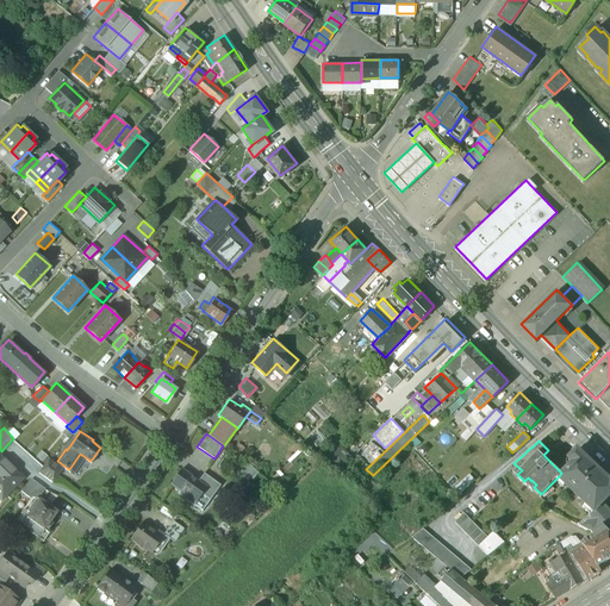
[(609,479),(578,448),(570,456),(573,460),(561,473),(559,476),(593,508),(589,512),(593,517),(595,516),(597,519),(609,508),(602,501),(609,493),(609,479)]
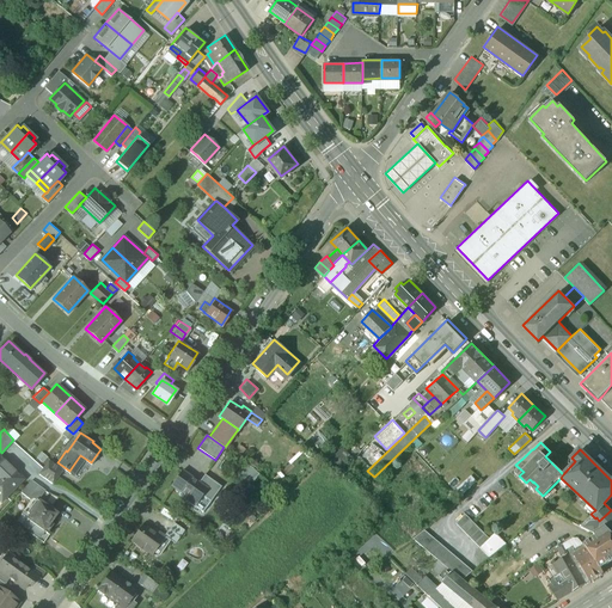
[(23,478),(0,455),(0,497),(1,499),(23,478)]
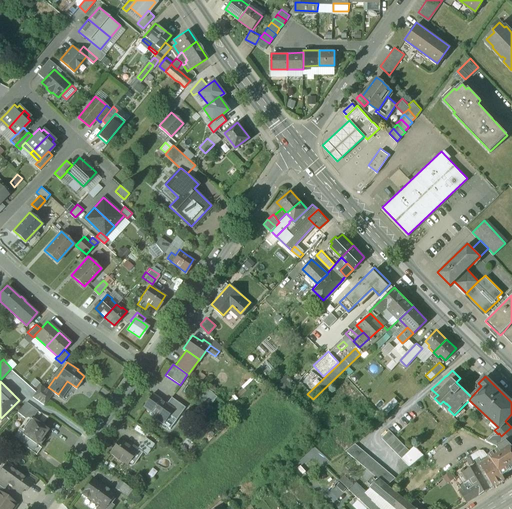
[(51,392),(40,385),(36,391),(47,398),(51,392)]
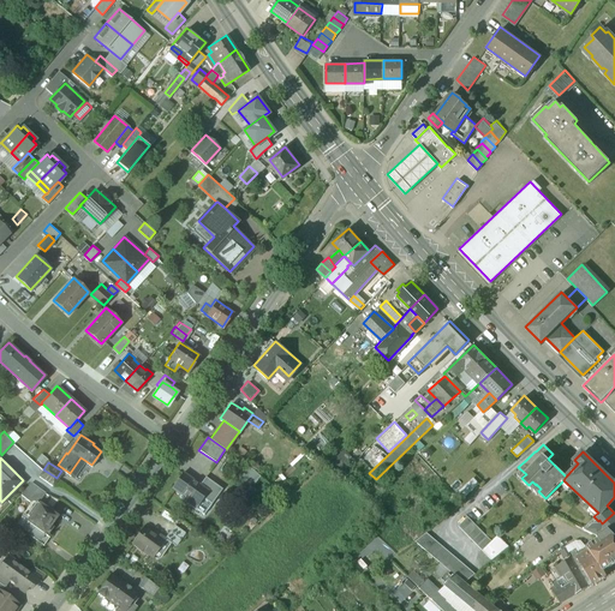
[(43,469),(39,475),(53,484),(57,478),(43,469)]
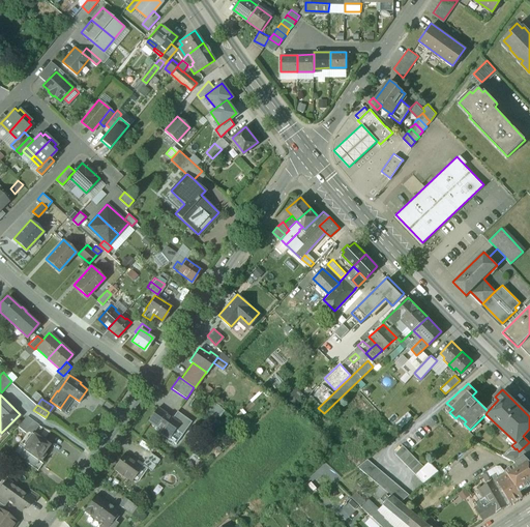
[(179,421),(157,406),(148,419),(154,425),(153,427),(162,432),(163,431),(170,435),(179,421)]
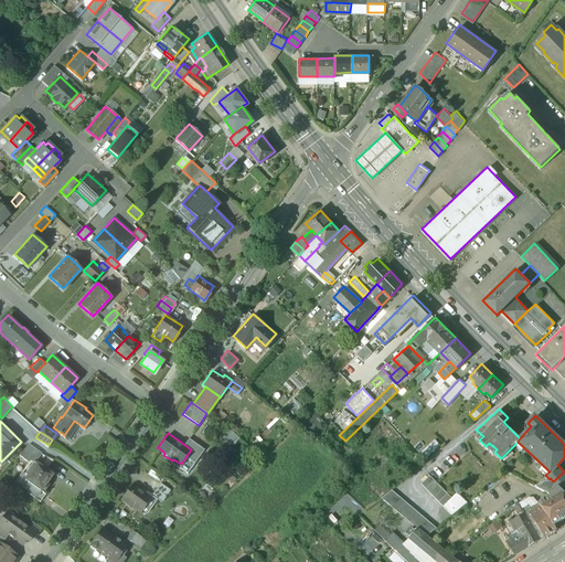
[(428,455),(434,445),(428,442),(423,452),(428,455)]
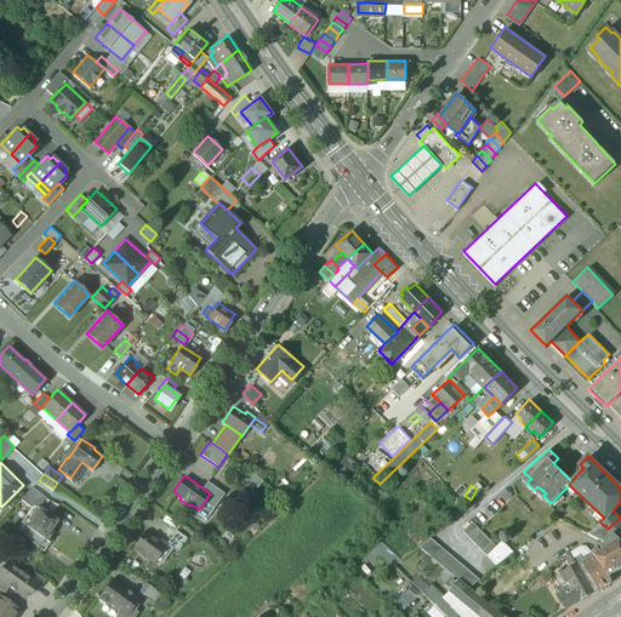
[(44,495),(32,486),(21,497),(30,504),(32,503),(35,506),(36,506),(44,495)]
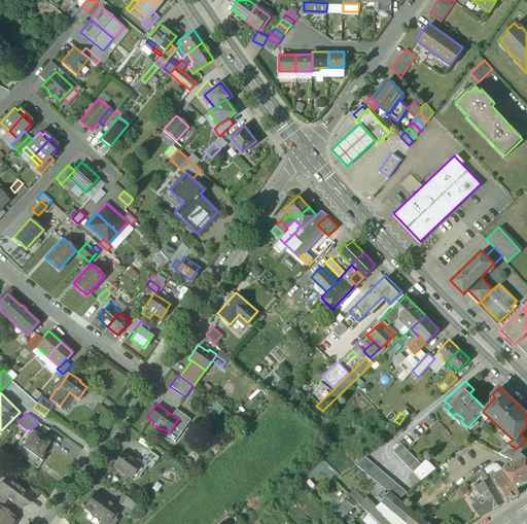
[(49,427),(44,424),(39,430),(44,434),(49,427)]
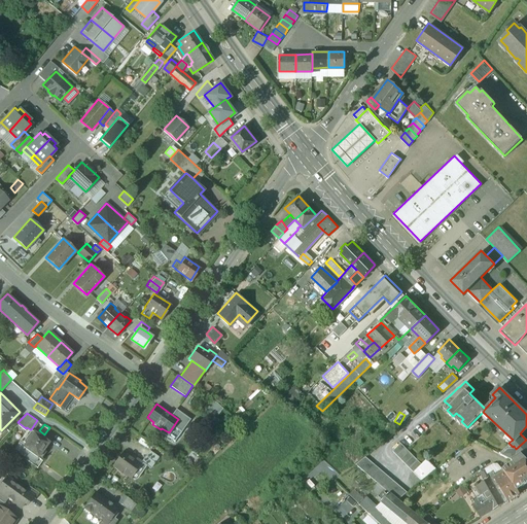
[(30,429),(23,440),(25,442),(22,446),(37,457),(38,456),(43,449),(48,442),(42,438),(44,434),(39,430),(37,433),(31,429),(30,429)]
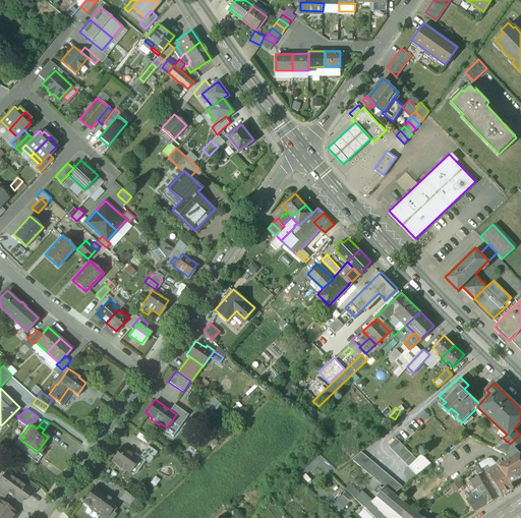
[(520,435),(510,444),(508,441),(507,442),(499,449),(507,453),(515,448),(520,453),(520,435)]
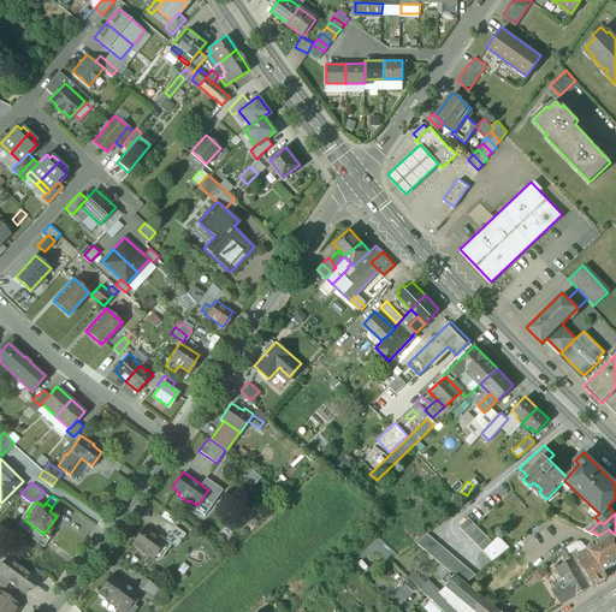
[(492,540),(468,516),(458,524),(484,548),(492,540)]
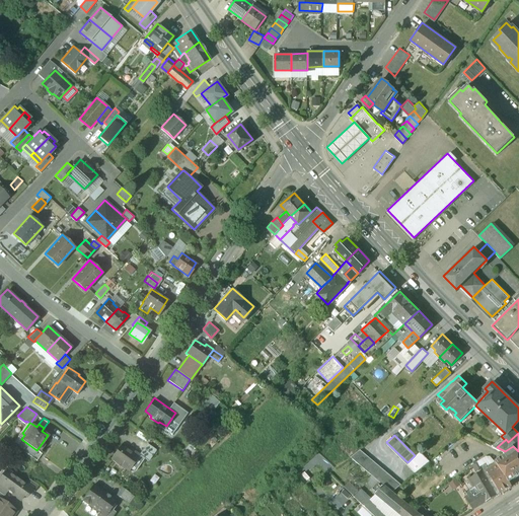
[(36,450),(21,439),(18,444),(32,455),(36,450)]
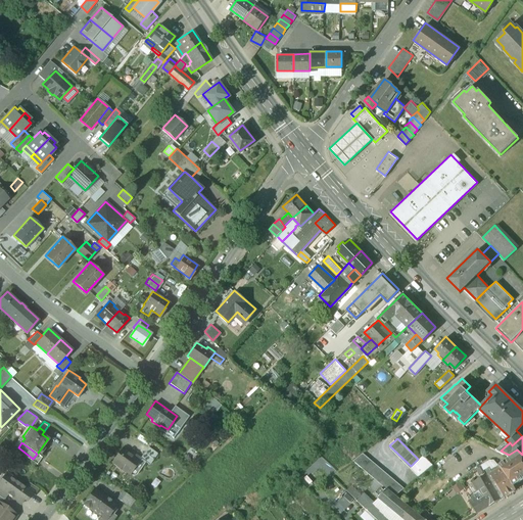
[(156,452),(147,445),(143,452),(152,458),(156,452)]
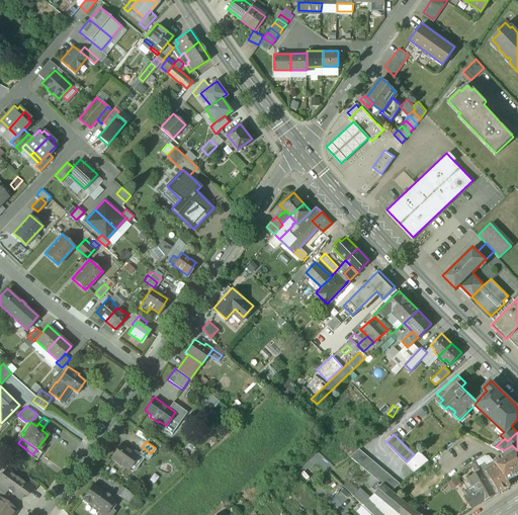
[(128,449),(120,443),(111,456),(127,468),(139,452),(130,446),(128,449)]
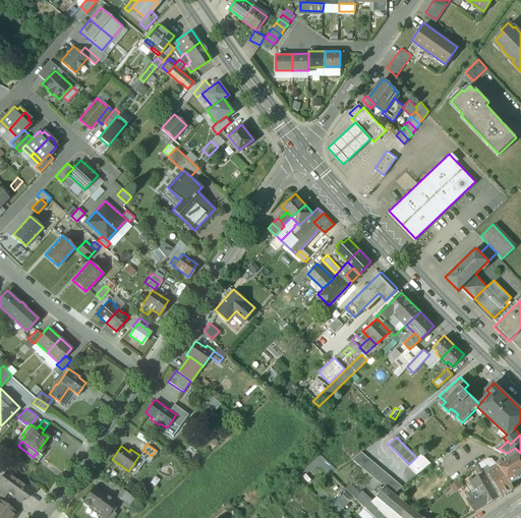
[(520,453),(515,448),(507,453),(505,454),(507,456),(497,463),(500,467),(510,482),(520,474),(520,453)]
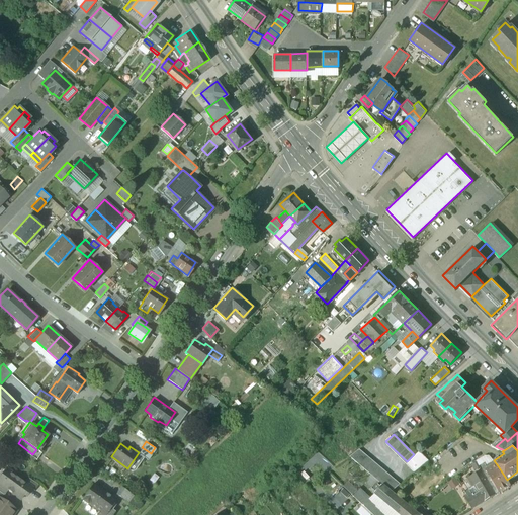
[(39,450),(37,448),(36,449),(32,454),(31,455),(35,458),(41,451),(39,450)]
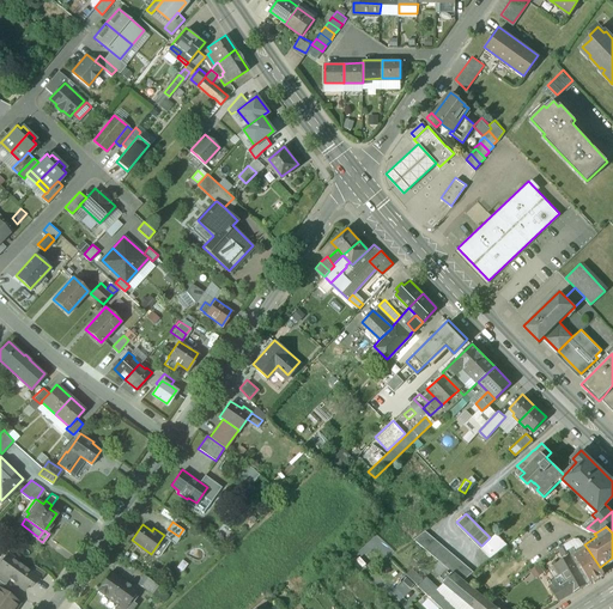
[(472,570),(425,531),(418,539),(466,578),(472,570)]
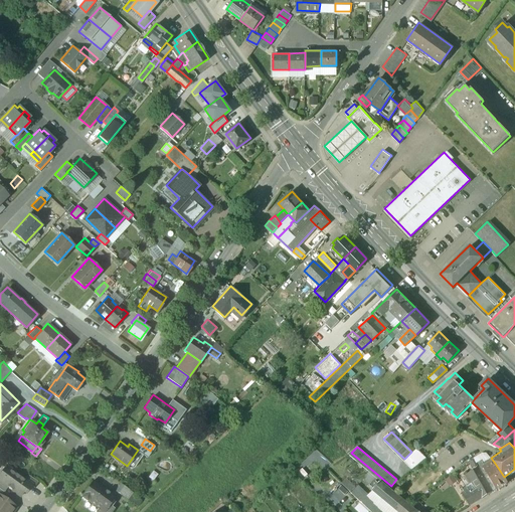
[(504,477),(494,462),(484,468),(497,487),(507,482),(504,477)]
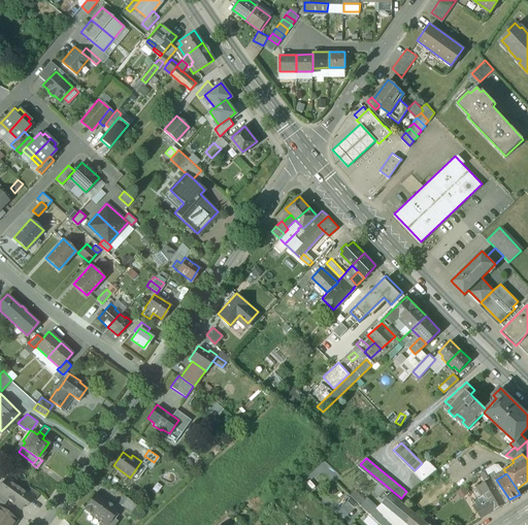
[(5,478),(0,485),(0,492),(7,497),(20,507),(24,502),(26,504),(32,496),(32,495),(25,490),(25,491),(15,484),(14,485),(5,478)]
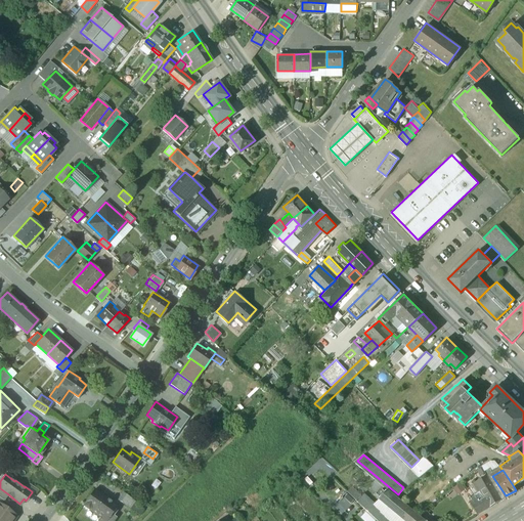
[(488,478),(486,474),(476,480),(485,493),(491,504),(500,498),(488,478)]
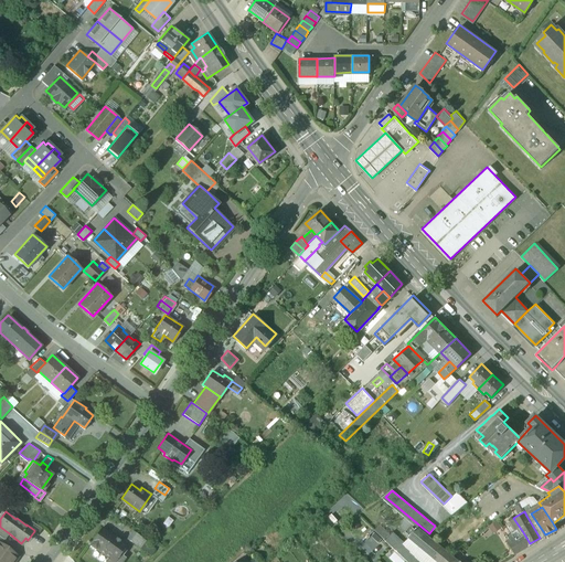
[(545,534),(531,513),(526,516),(540,538),(545,534)]
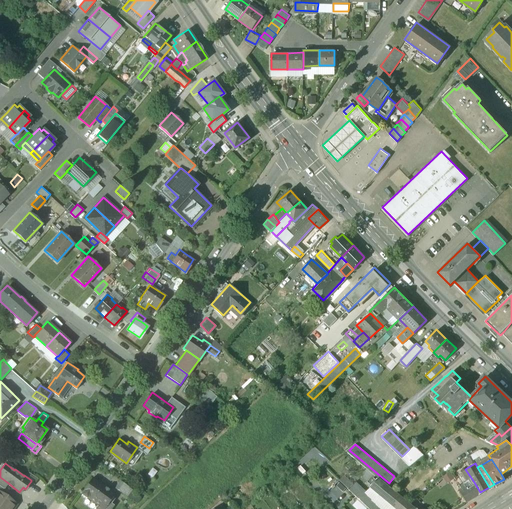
[(367,467),(355,480),(365,490),(370,485),(377,478),(367,467)]
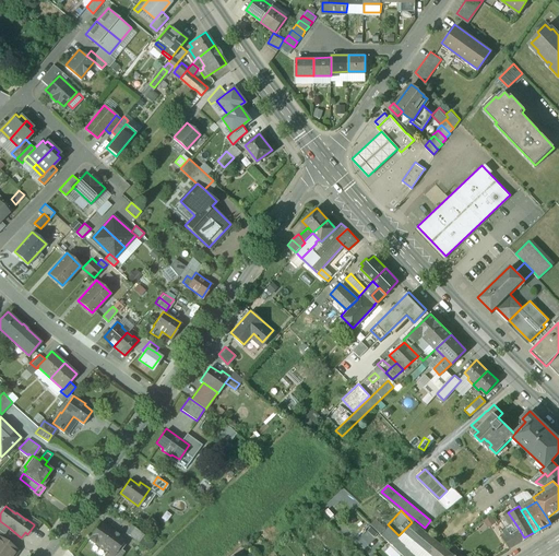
[(40,520),(30,513),(26,519),(34,524),(34,525),(36,527),(40,520)]
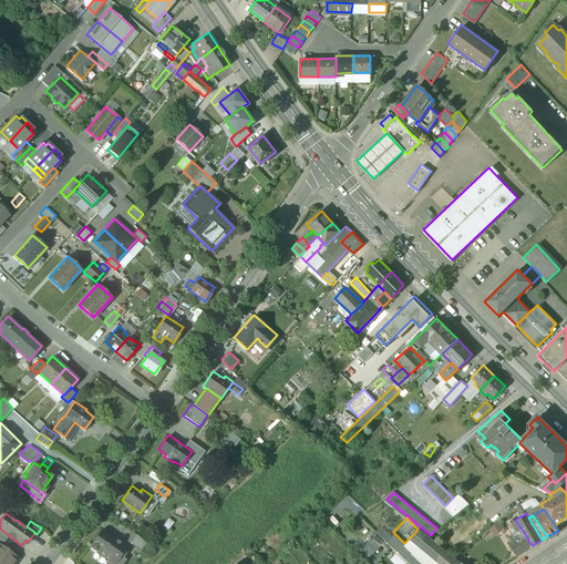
[(426,563),(404,543),(393,532),(391,534),(381,525),(375,531),(398,551),(412,563),(426,563)]
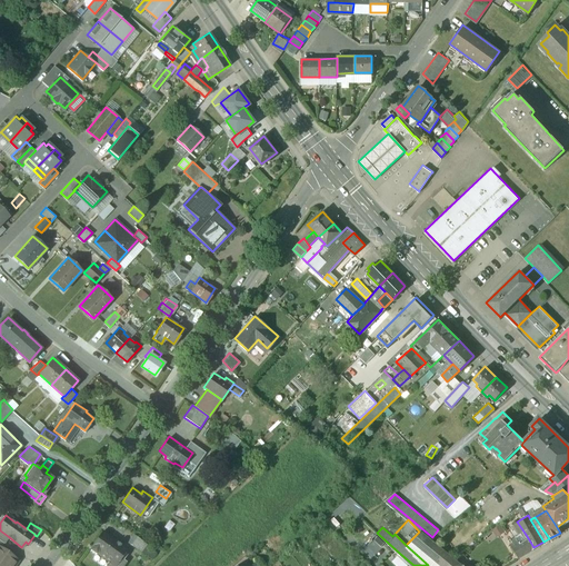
[(120,544),(101,529),(89,547),(91,547),(90,548),(96,553),(97,552),(109,562),(116,565),(121,558),(129,546),(122,542),(120,544)]
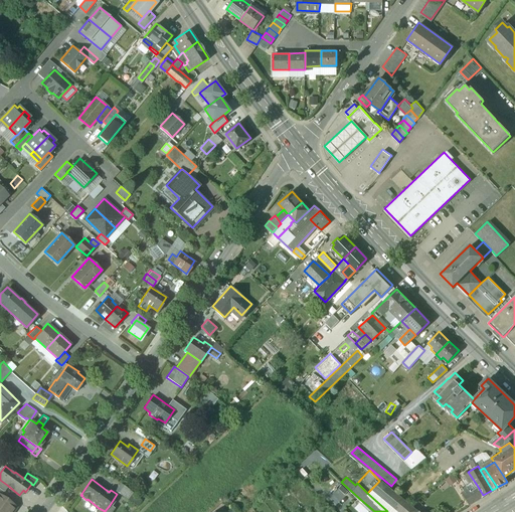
[(411,507),(379,481),(372,488),(384,498),(384,497),(401,511),(417,511),(418,511),(412,506),(411,507)]
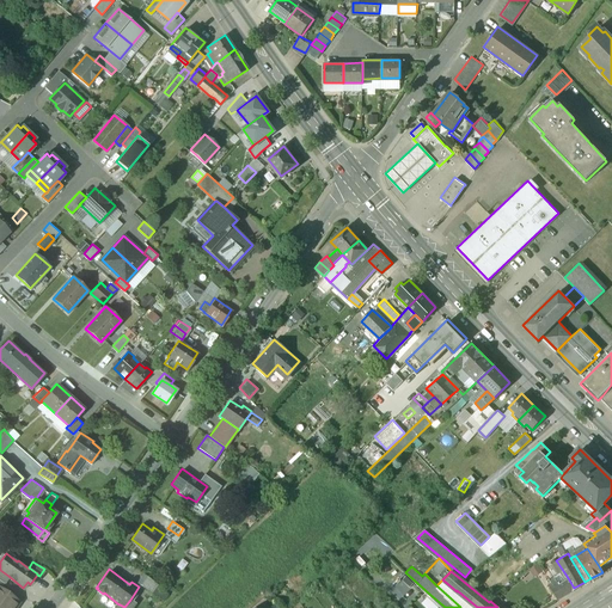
[(152,591),(157,584),(144,573),(138,582),(152,591)]
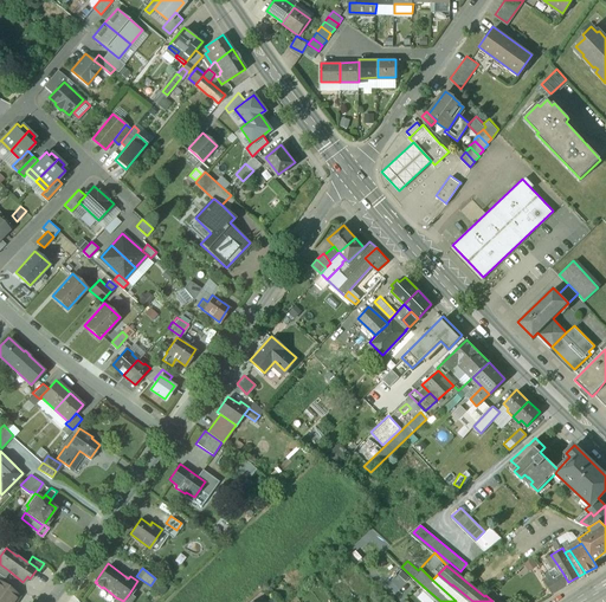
[(561,570),(553,575),(549,569),(545,573),(546,576),(543,577),(552,591),(568,582),(561,570)]
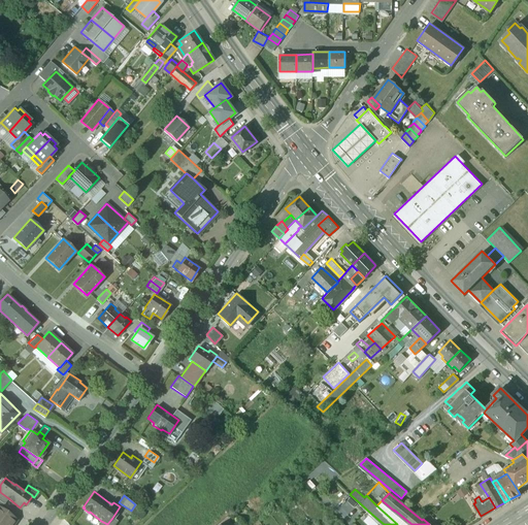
[(3,502),(0,499),(0,507),(4,511),(8,505),(3,502)]
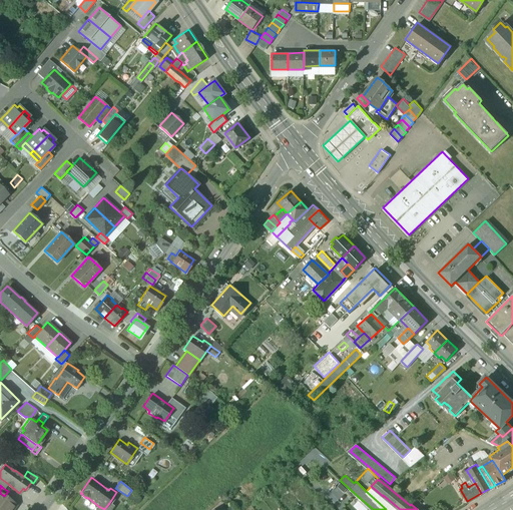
[(4,496),(0,493),(0,509),(10,509),(15,504),(4,496)]
